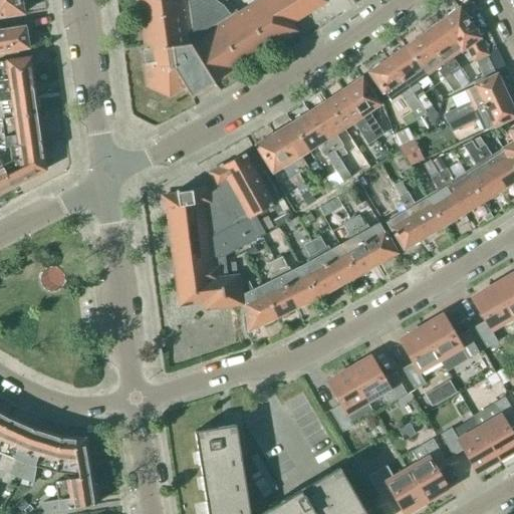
[(19,0),(0,0),(0,18),(22,15),(19,0)]
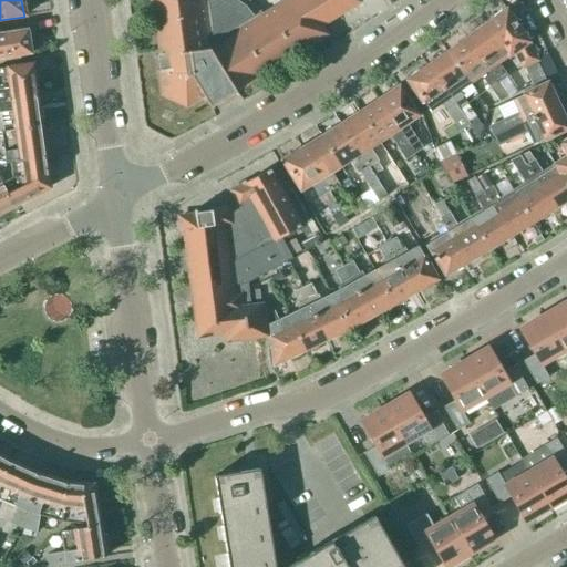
[(360,3),(358,0),(289,0),(209,49),(203,0),(154,0),(162,57),(158,58),(161,72),(166,72),(168,91),(186,99),(202,88),(207,103),(210,109),(234,94),(236,98),(238,95),(235,91),(325,35),(320,28),(360,3)]
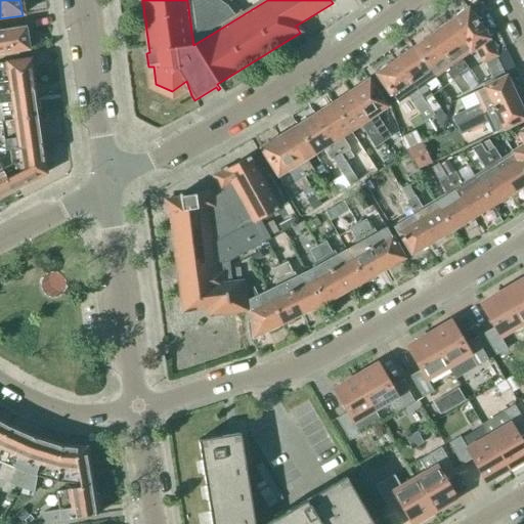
[(447,19),(471,51),(476,48),(482,54),(485,61),(495,56),(484,33),(485,31),(477,19),(475,20),(465,6),(447,19)]
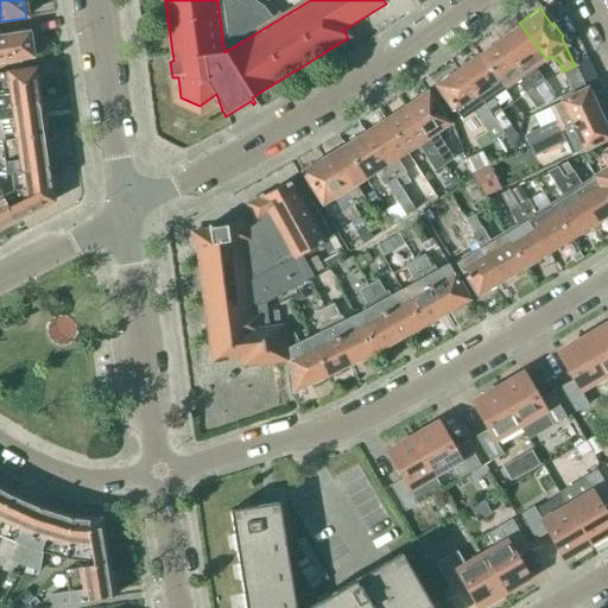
[(534,69),(546,59),(519,23),(504,35),(505,37),(499,40),(536,88),(534,88),(545,103),(553,97),(534,69)]
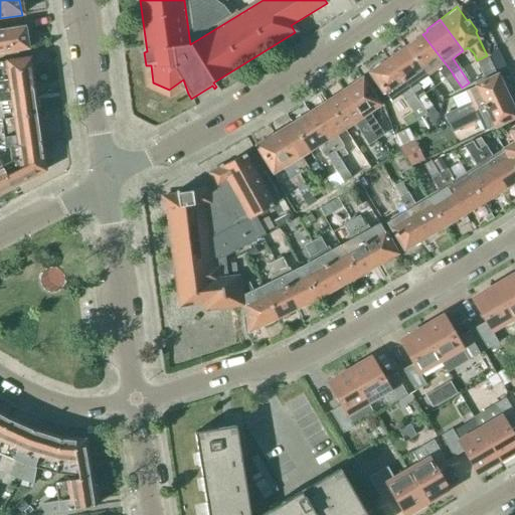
[(0,31),(0,52),(28,48),(24,28),(0,31)]
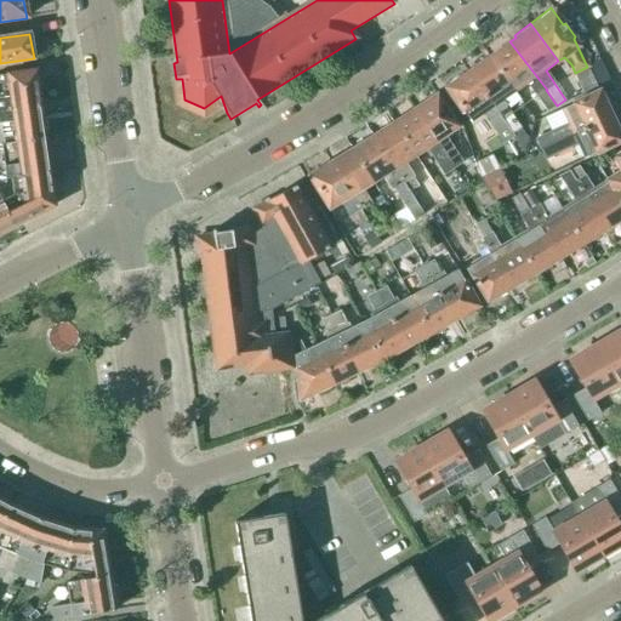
[(537,96),(546,90),(547,90),(510,41),(505,45),(502,44),(486,55),(514,91),(528,83),(537,96)]
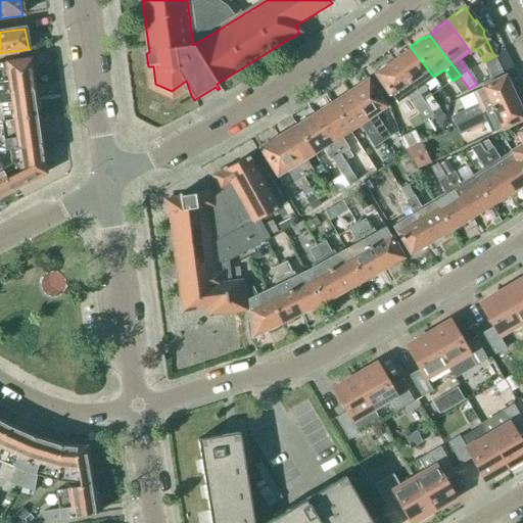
[(422,84),(433,77),(410,46),(397,55),(398,57),(393,60),(423,101),(431,113),(438,108),(435,102),(430,96),(422,84)]
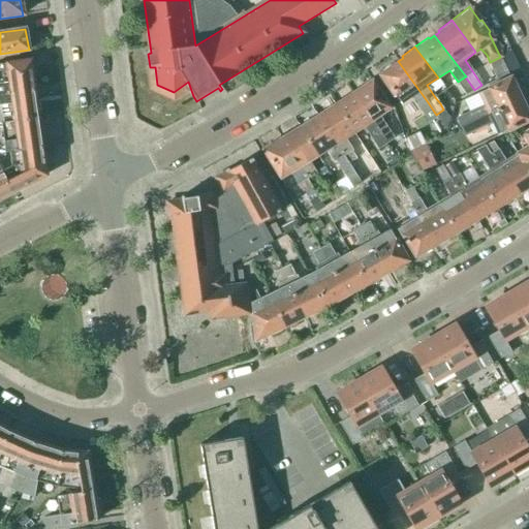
[(504,55),(500,57),(507,74),(519,69),(510,52),(504,55)]
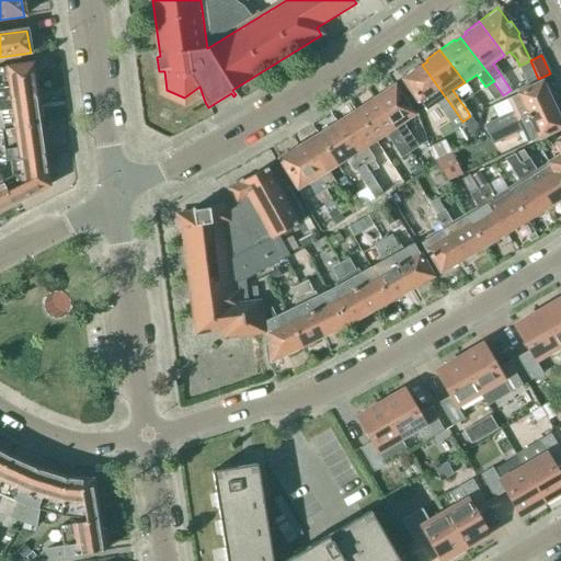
[(0,99),(36,94),(32,65),(0,68),(0,99)]
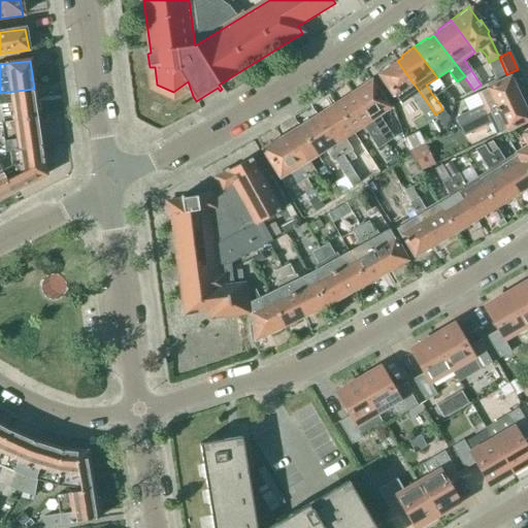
[(437,117),(435,114),(427,102),(397,61),(393,64),(391,62),(377,72),(399,103),(410,96),(429,122),(437,117)]
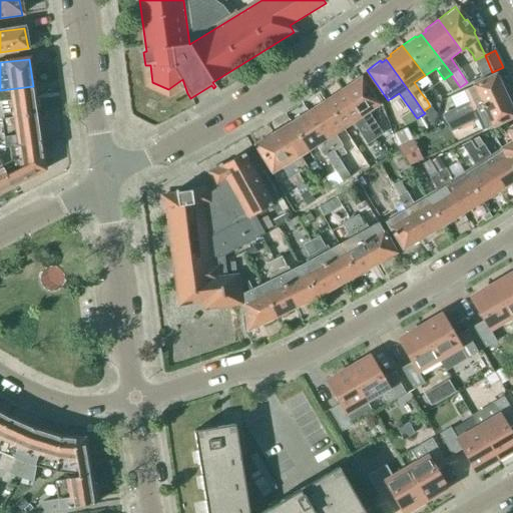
[(446,124),(506,96),(504,90),(506,89),(499,74),(465,90),(471,102),(443,115),(446,124)]
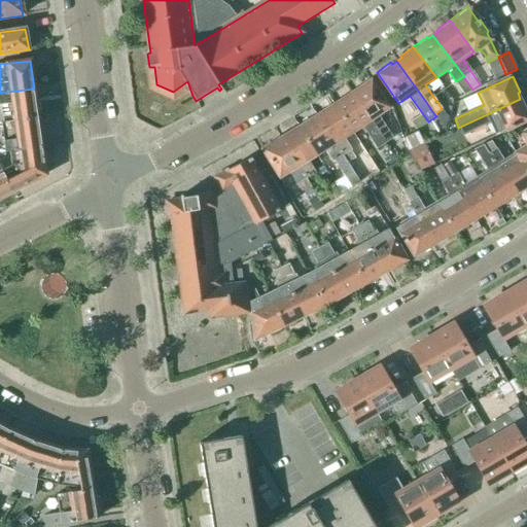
[(353,93),(382,140),(390,135),(377,115),(388,108),(370,80),(359,86),(360,89),(353,93)]
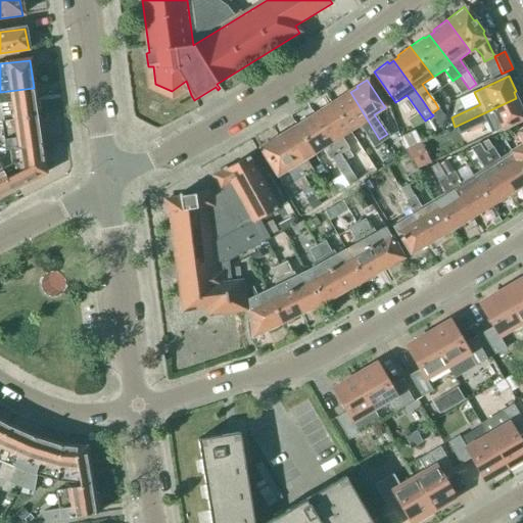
[(0,112),(1,122),(38,117),(34,88),(0,92),(0,112)]
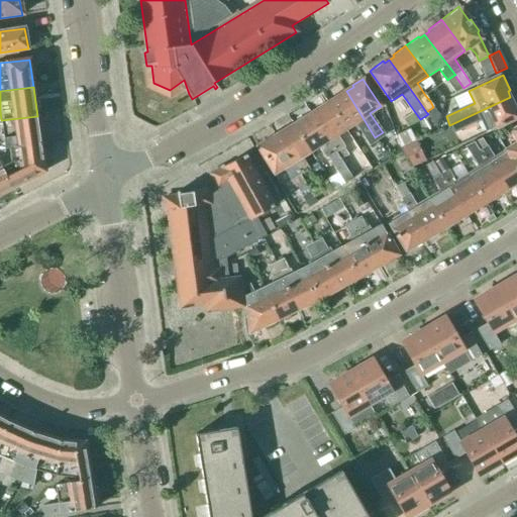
[(367,142),(375,137),(346,91),(337,97),(337,96),(328,101),(345,129),(354,123),(367,142)]
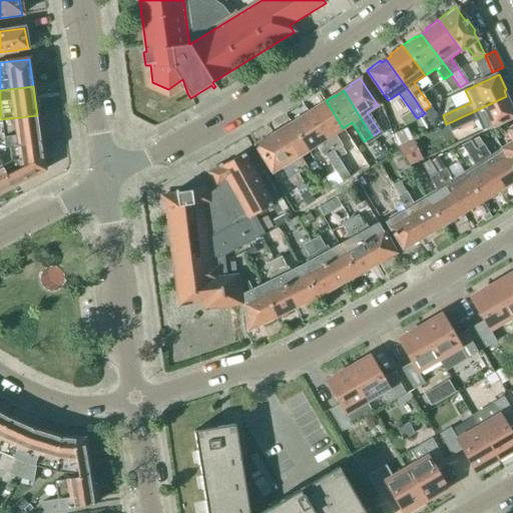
[(506,96),(446,124),(450,132),(466,124),(479,118),(484,130),(512,116),(512,105),(510,100),(508,101),(506,96)]
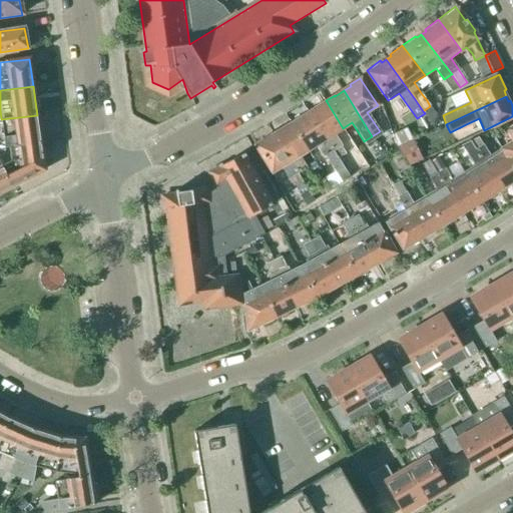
[(332,134),(343,128),(326,100),(315,107),(316,108),(309,113),(338,158),(345,154),(332,134)]
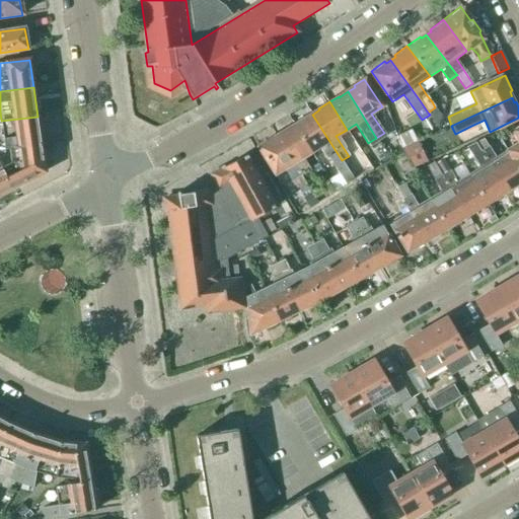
[(351,174),(342,160),(312,115),(304,120),(303,119),(294,125),(311,152),(320,146),(346,186),(354,179),(351,174)]
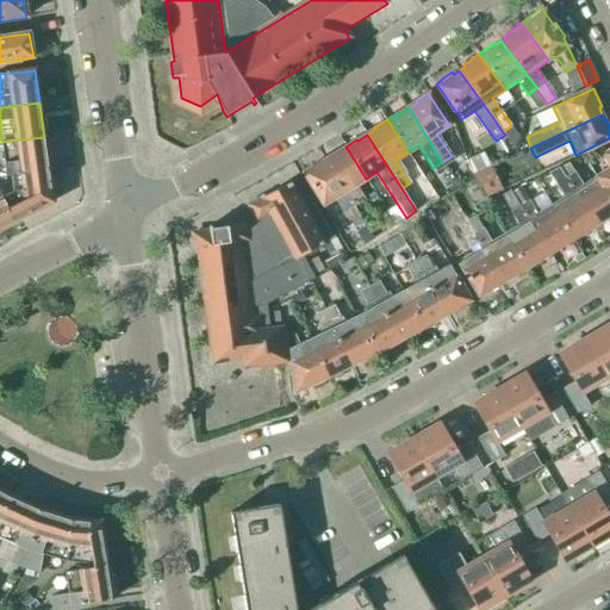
[(6,176),(11,175),(49,170),(44,137),(1,142),(6,176)]
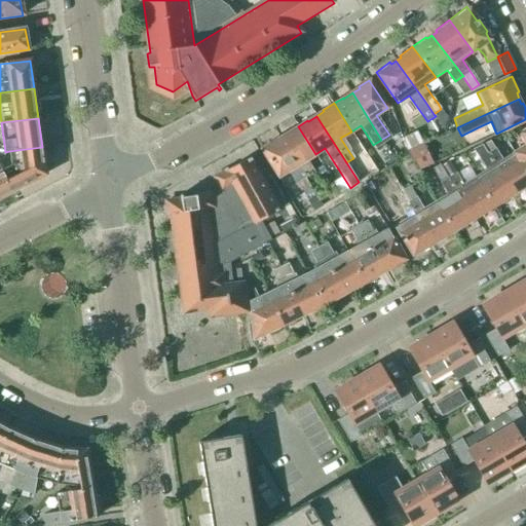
[(288,134),(282,138),(305,178),(312,174),(304,161),(315,154),(298,126),(288,133),(288,134)]
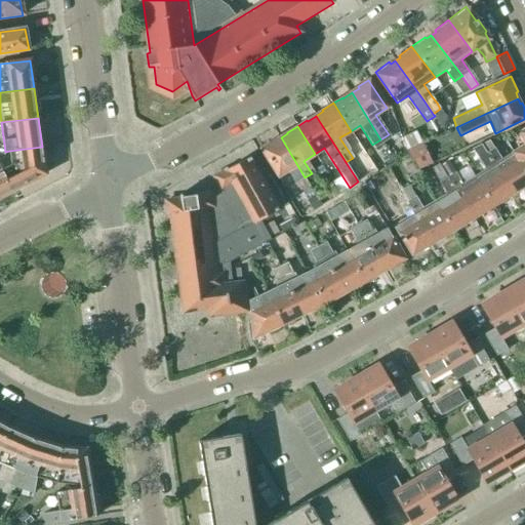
[(524,146),(514,153),(524,170),(524,129),(519,133),(524,144),(524,146)]
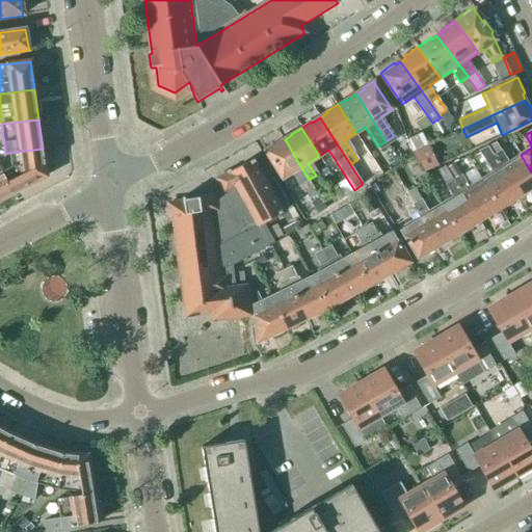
[(427,144),(422,133),(415,136),(407,139),(411,153),(427,144)]
